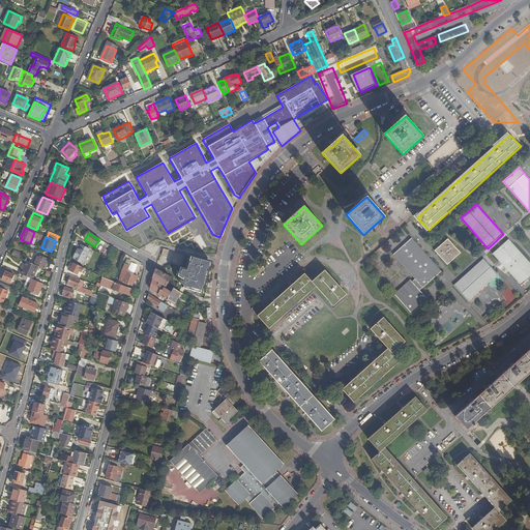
[(428,298),(420,291),(418,288),(421,285),(423,289),(442,272),(413,239),(394,255),(416,280),(413,283),(411,281),(395,295),(412,313),(428,298)]
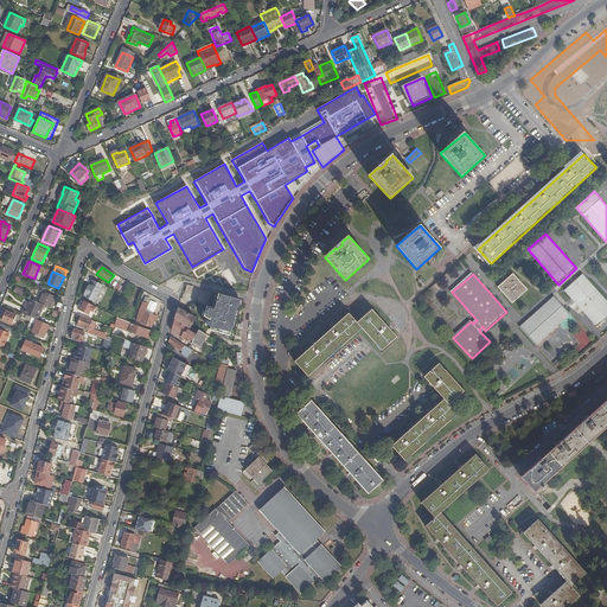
[(512,302),(528,289),(513,274),(498,287),(512,302)]
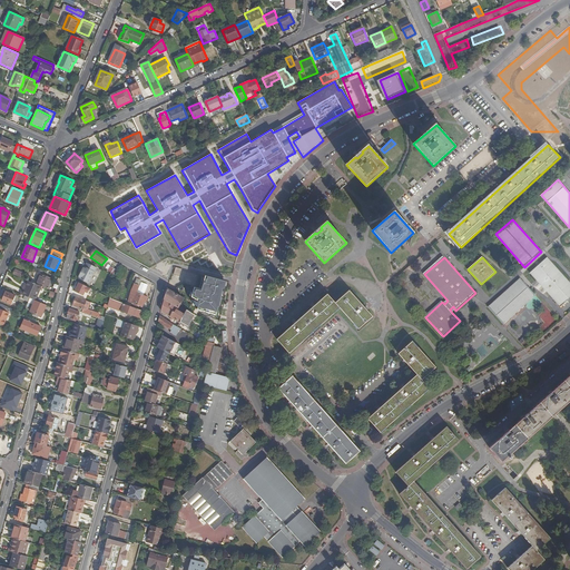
[(569,284),(547,258),(530,274),(560,307),(569,298),(569,284)]
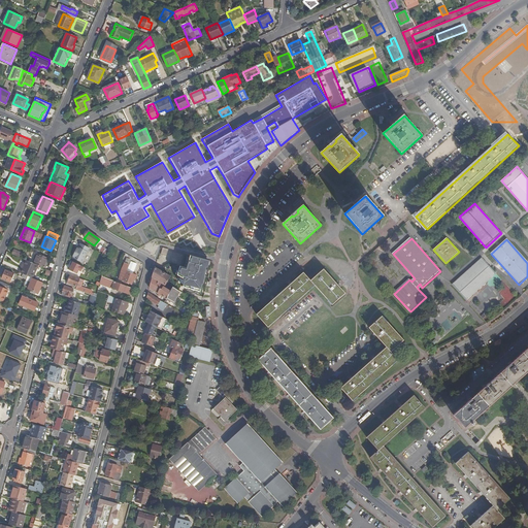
[(218,245),(204,244),(204,241),(197,241),(197,244),(191,243),(190,252),(218,254),(218,245)]
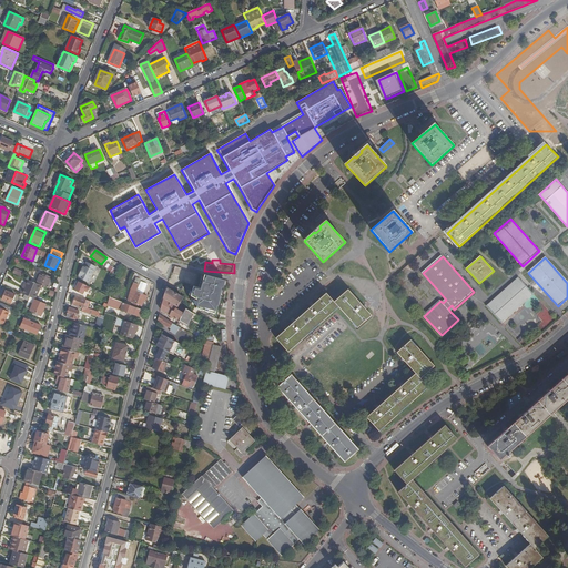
[(83,267),(82,270),(93,275),(97,267),(88,263),(84,269),(83,267)]
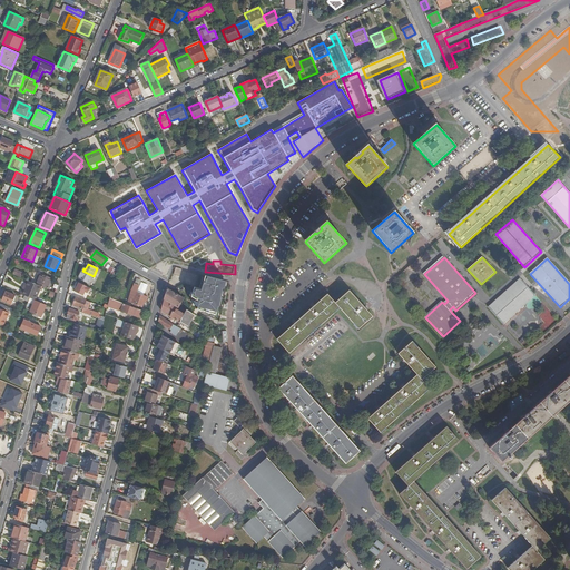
[(89,285),(94,276),(82,271),(79,277),(79,278),(79,279),(89,285)]
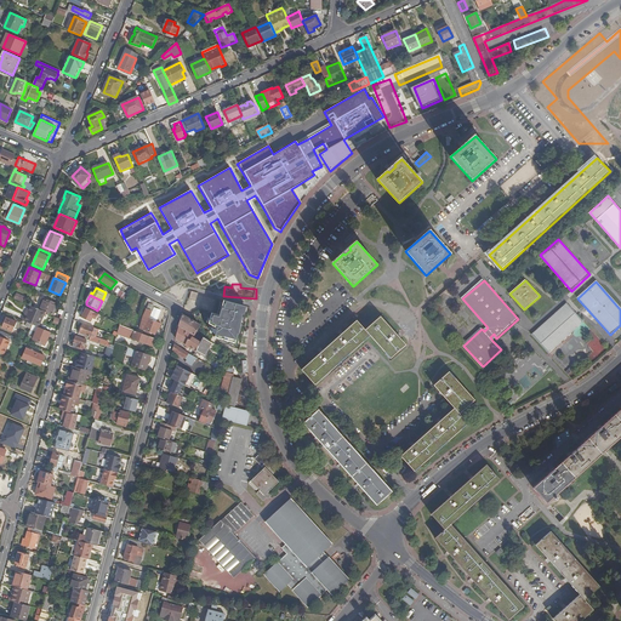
[(45,312),(53,315),(58,305),(45,298),(40,309),(45,312)]
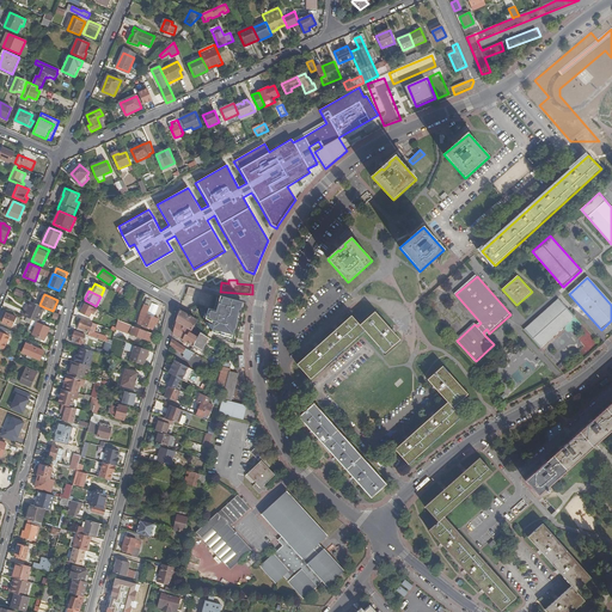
[(242,301),(221,295),(218,310),(209,308),(207,318),(210,320),(207,325),(213,329),(212,332),(232,337),(242,301)]
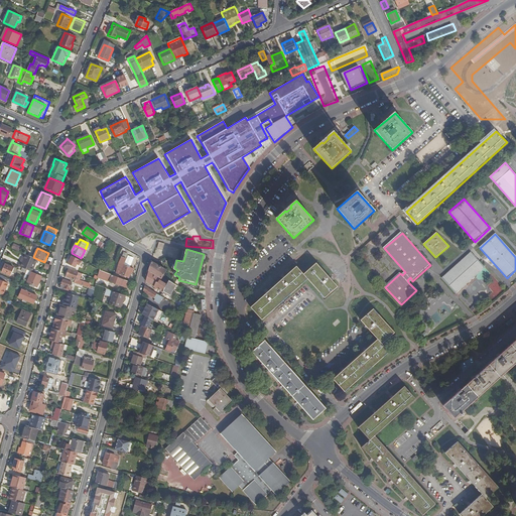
[(471,252),(442,278),(457,294),(485,268),(471,252)]
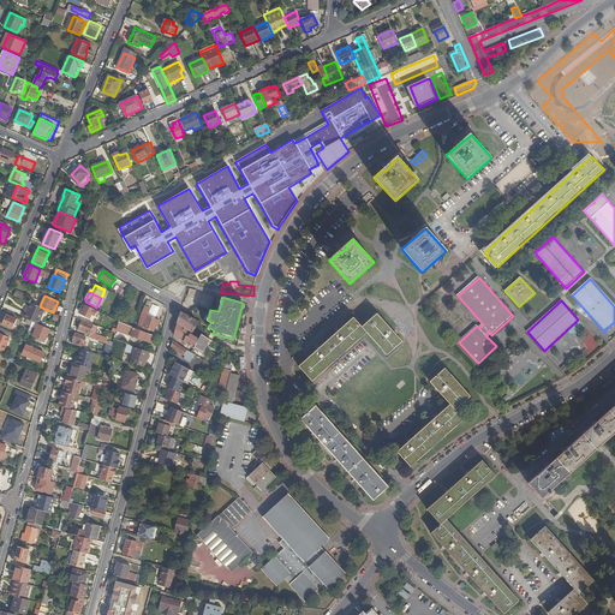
[(27,309),(23,317),(33,322),(39,324),(45,309),(40,306),(28,302),(25,309),(27,309)]
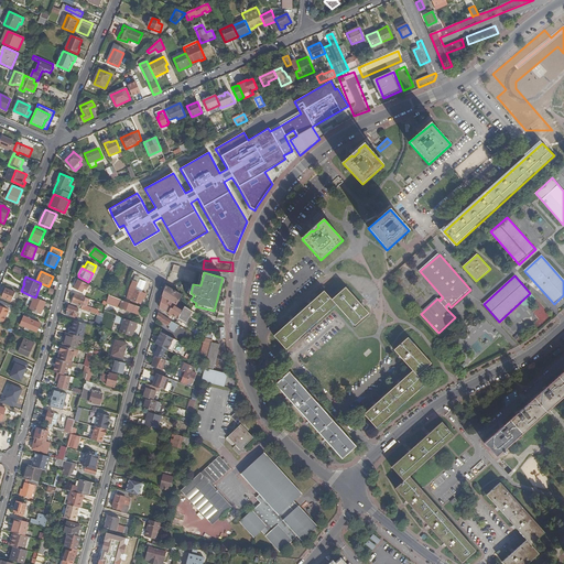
[(84,294),(88,284),(76,279),(72,289),(84,294)]
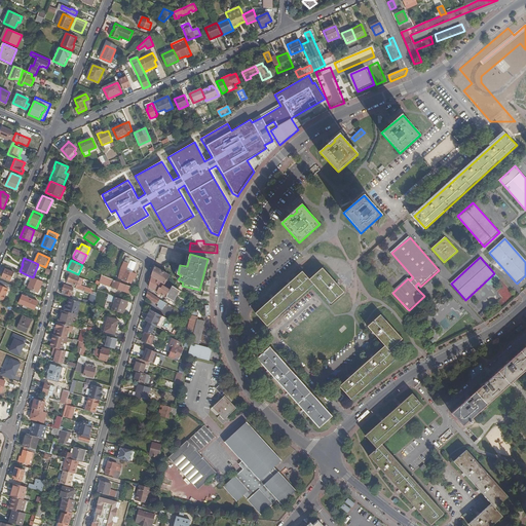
[(155,267),(152,277),(164,285),(168,276),(155,267)]
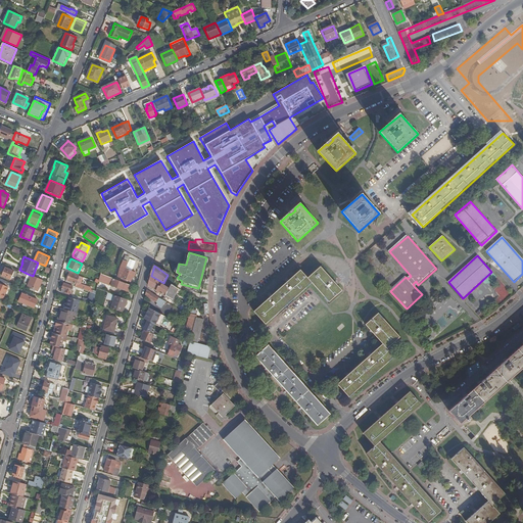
[(254,312),(267,324),(312,283),(329,301),(341,290),(320,267),(307,278),(300,270),(254,312)]
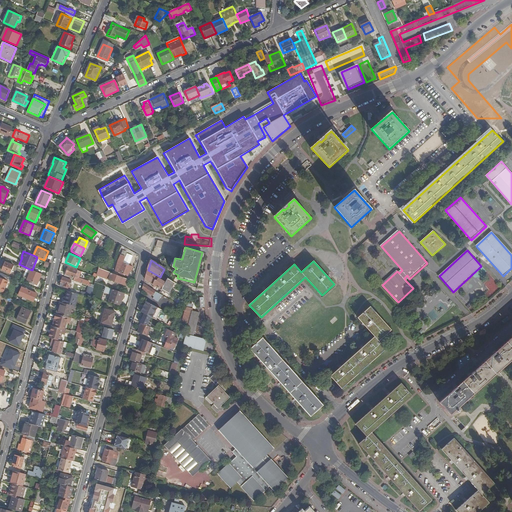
[(5,262),(2,270),(10,274),(14,266),(5,262)]
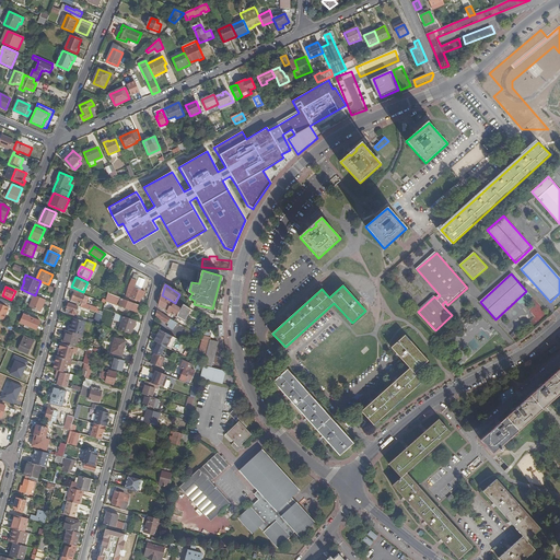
[(135,289),(130,299),(139,302),(141,298),(142,299),(144,292),(135,289)]
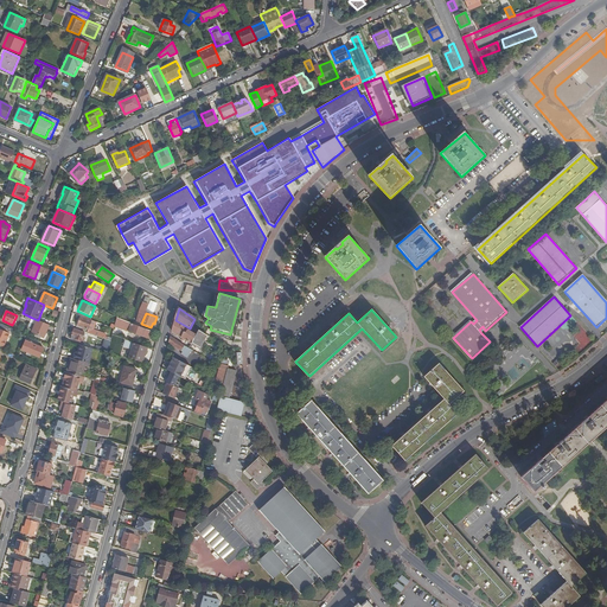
[(75,330),(103,339),(106,336),(90,330),(93,323),(91,323),(91,321),(82,317),(78,326),(76,326),(75,330)]
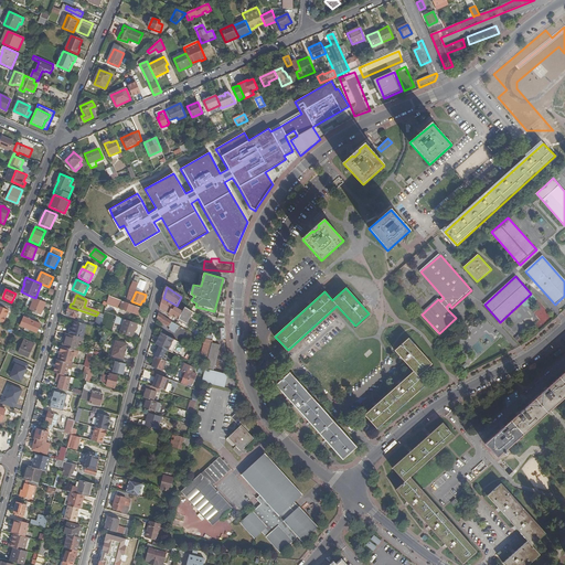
[(107,304),(119,309),(139,317),(142,309),(136,307),(109,297),(107,304)]
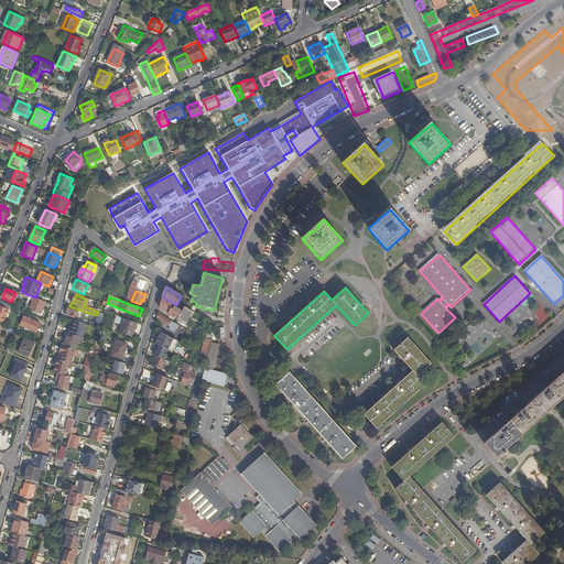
[(163,299),(159,308),(185,324),(192,313),(190,311),(185,308),(182,313),(175,308),(175,306),(163,299)]
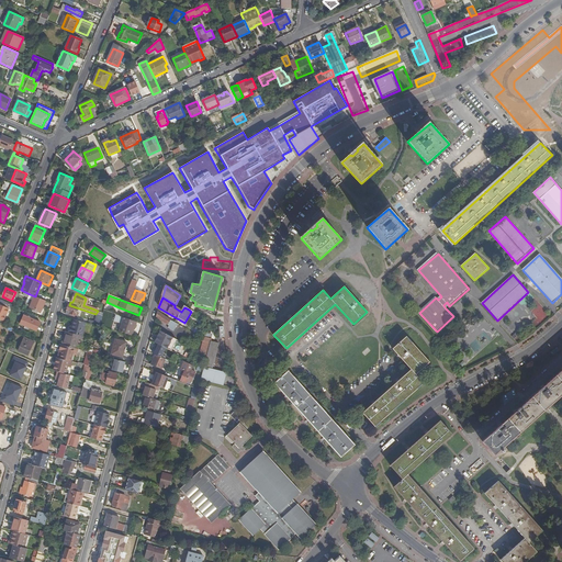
[(46,302),(33,300),(30,307),(41,313),(46,302)]
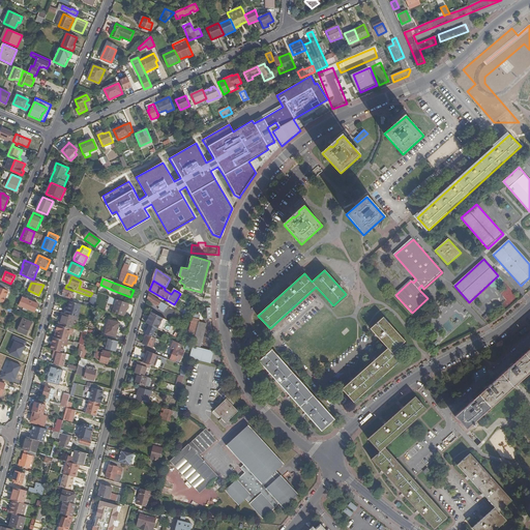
[(110,297),(112,290),(100,285),(99,289),(108,292),(107,296),(110,297)]
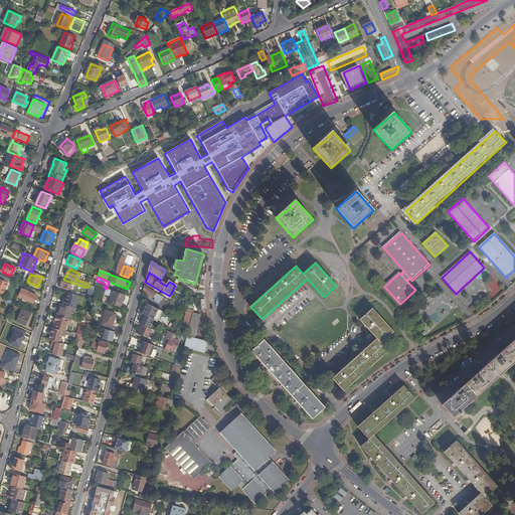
[(62,280),(59,288),(63,289),(63,288),(68,290),(71,283),(62,280)]
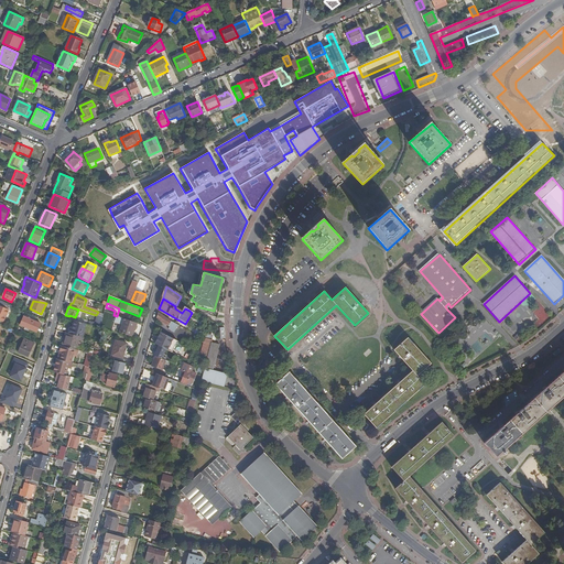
[(175,332),(179,326),(172,322),(171,322),(158,313),(156,318),(169,326),(167,327),(175,332)]
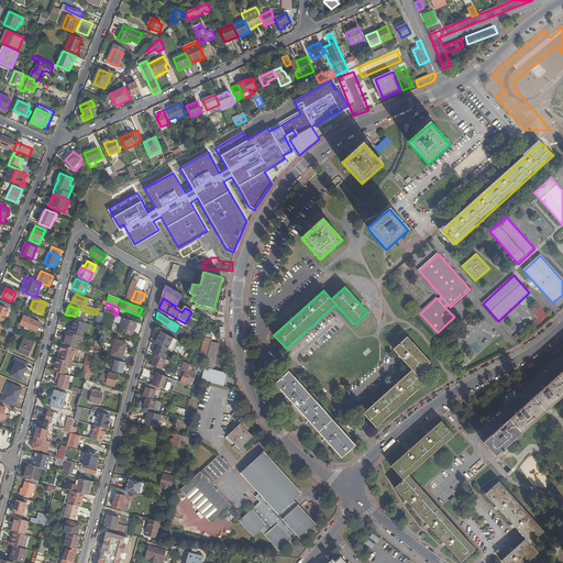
[(24,317),(21,326),(36,332),(41,323),(24,317)]
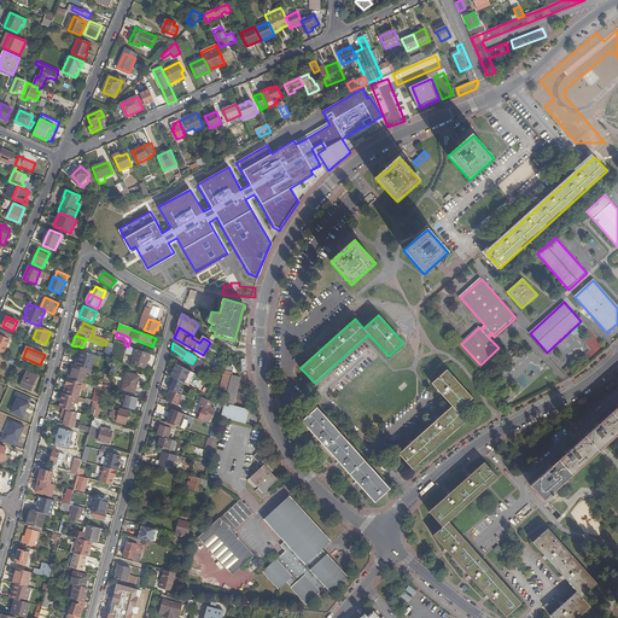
[(130,365),(144,368),(146,361),(147,361),(150,355),(128,348),(126,354),(134,356),(130,365)]
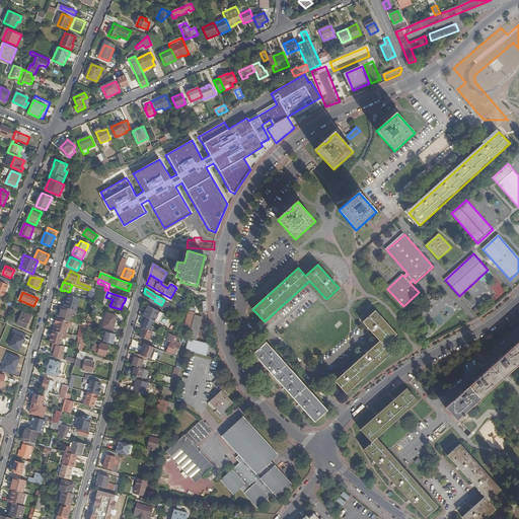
[(63,307),(74,310),(76,310),(79,298),(68,295),(66,302),(65,302),(63,307)]
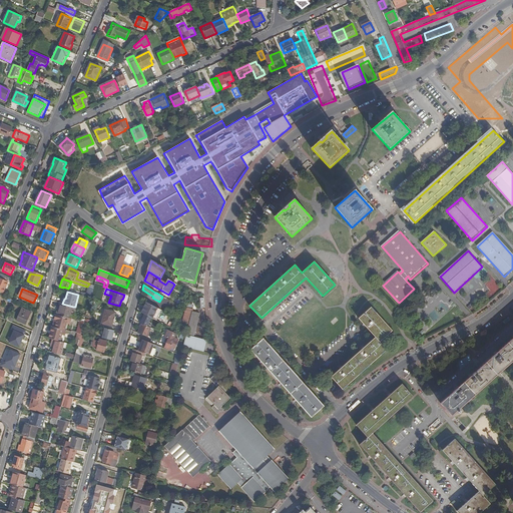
[(178,300),(176,304),(184,309),(185,308),(192,310),(193,305),(185,302),(184,303),(178,300)]
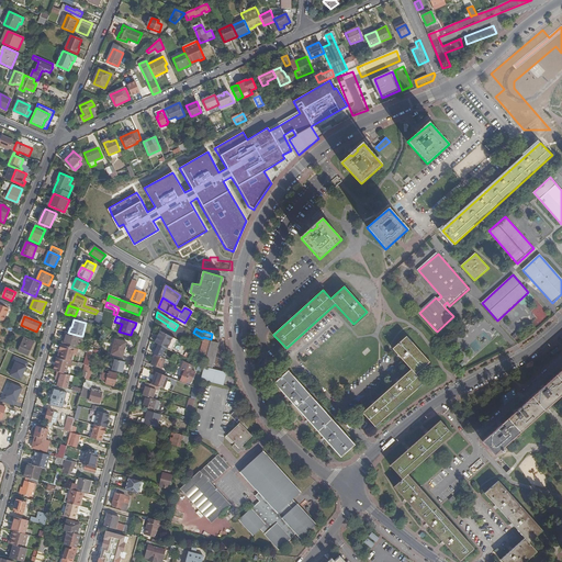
[(155,344),(158,345),(166,348),(167,349),(172,338),(160,332),(155,344)]
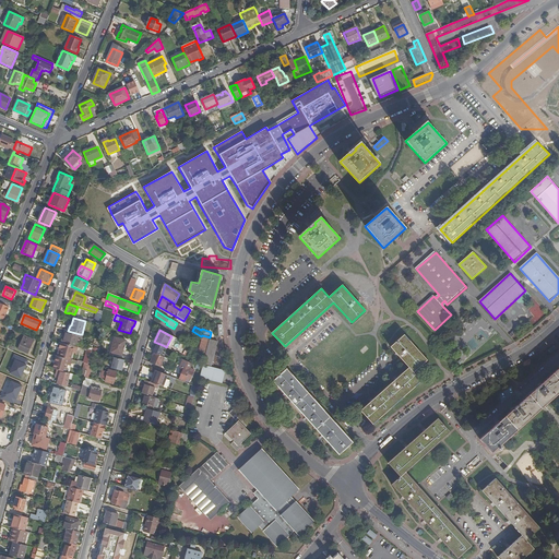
[(67,331),(63,344),(74,346),(75,347),(80,334),(68,331),(67,331)]
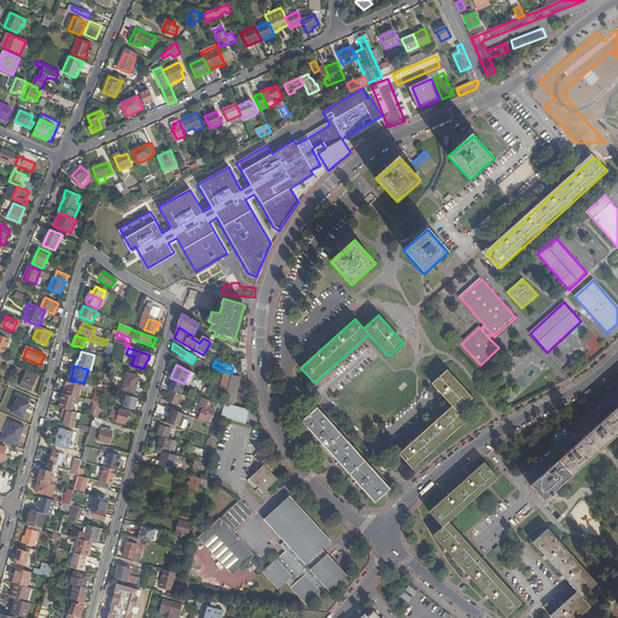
[(400,454),(413,468),(466,421),(458,412),(472,398),(448,369),(432,383),(453,406),(400,454)]
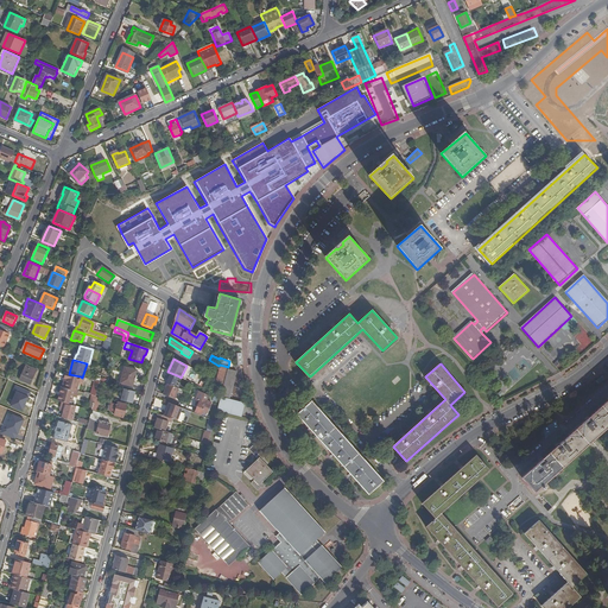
[(228,367),(220,365),(219,369),(220,369),(216,382),(223,386),(227,369),(228,367)]
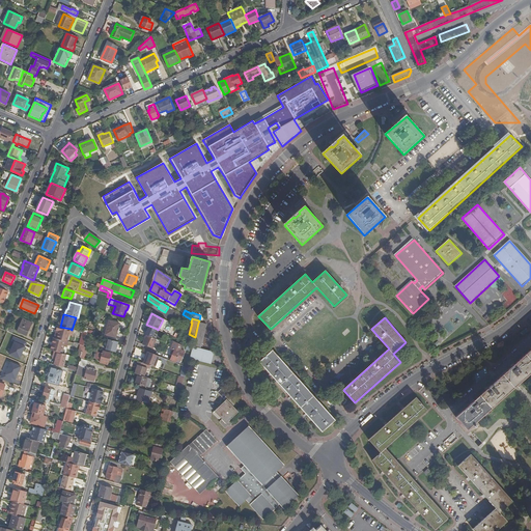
[(23,319),(18,332),(27,336),(31,326),(27,325),(28,323),(23,319)]
